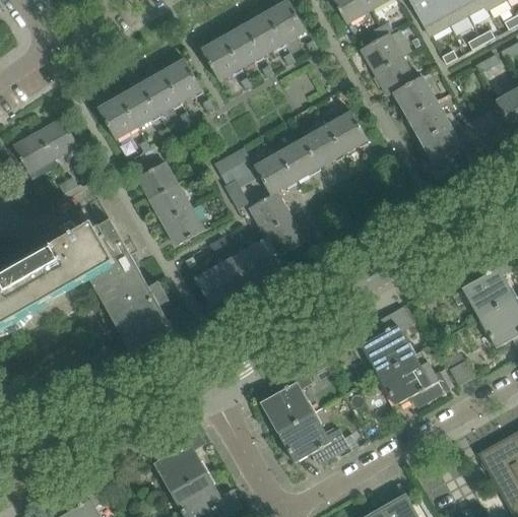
[(287,0),(266,12),(283,43),(305,30),(304,27),(288,2),(289,2),(287,0)]
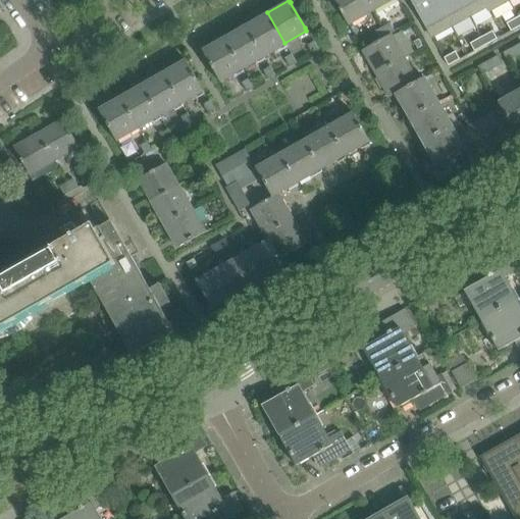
[(333,0),(347,22),(371,8),(366,0),(333,0)]
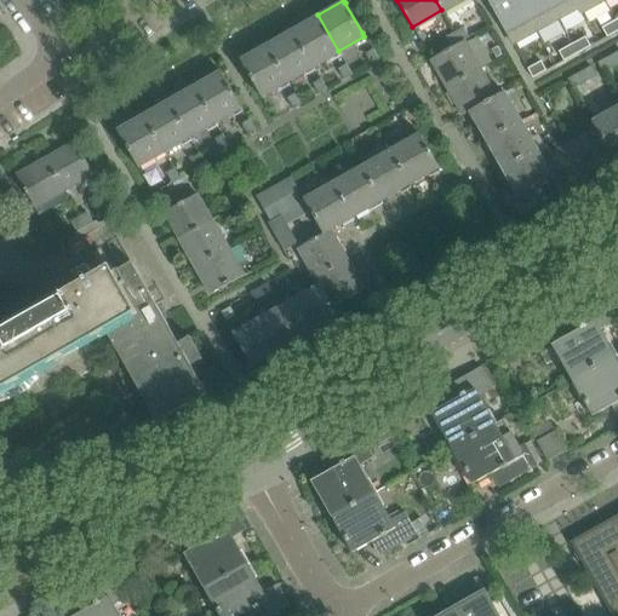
[(435,0),(441,10),(458,0),(435,0)]
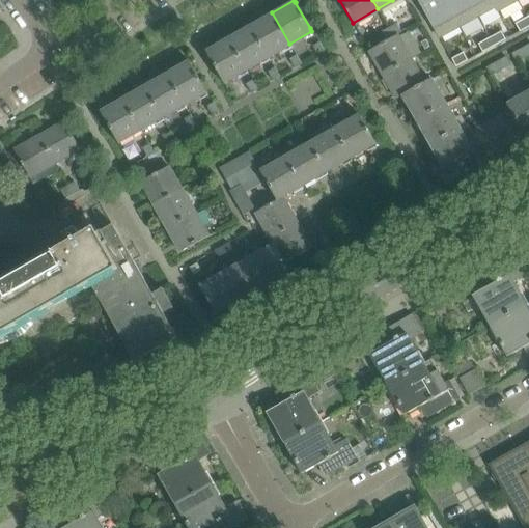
[(457,25),(444,0),(419,0),(439,35),(457,25)]
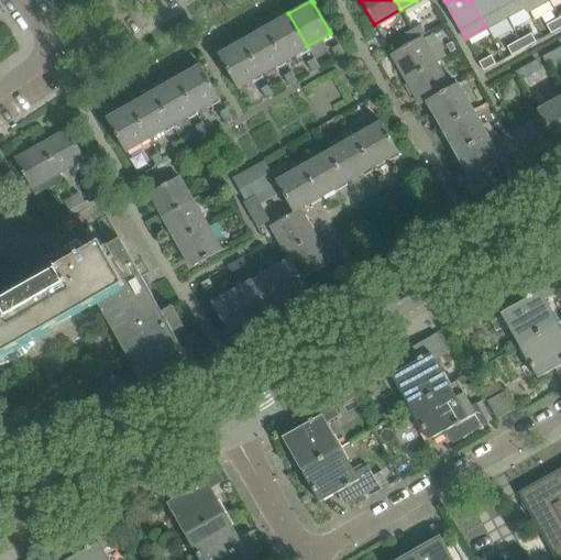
[(505,15),(496,0),(471,0),(485,26),(505,15)]
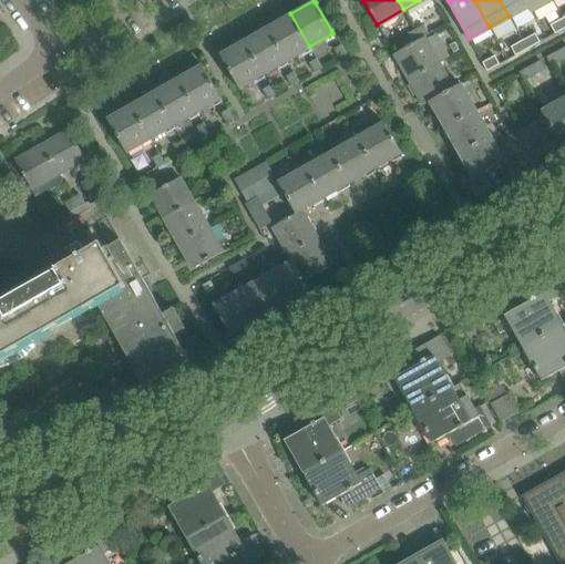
[(531,9),(526,0),(500,0),(509,16),(527,6),(530,10),(531,9)]
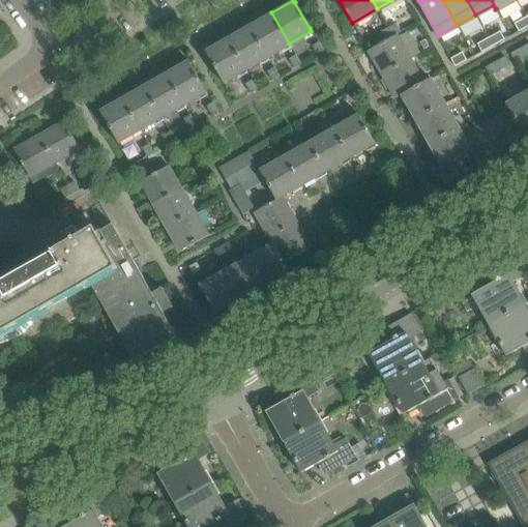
[(492,0),(496,8),(510,0),(492,0)]
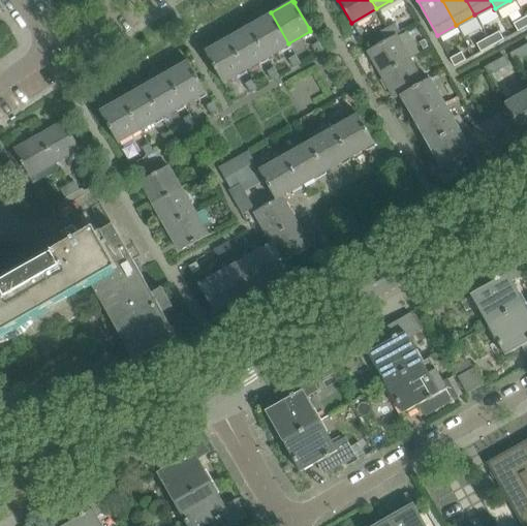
[(271,12),(248,25),(266,56),(288,43),(271,12)]
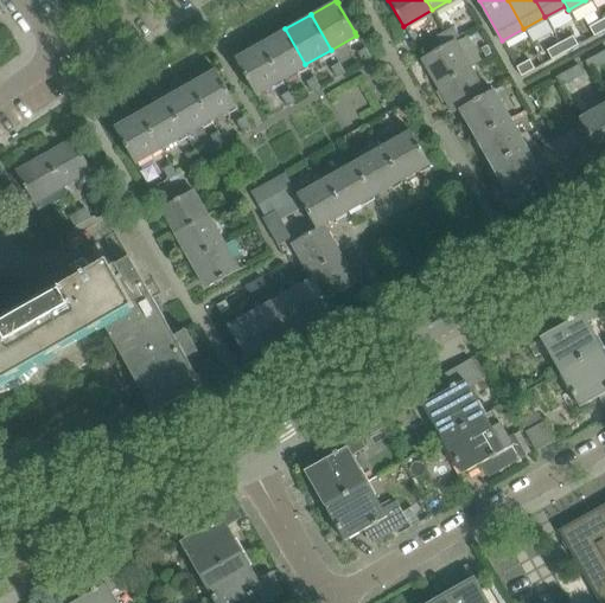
[(604,26),(604,25),(600,18),(587,25),(592,33),(604,26)]
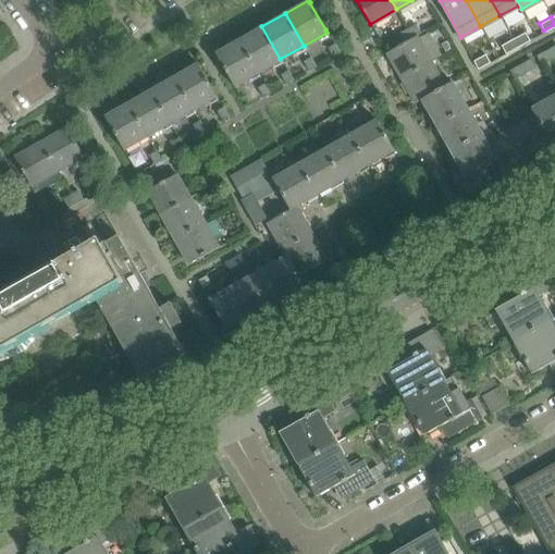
[(405,40),(385,51),(399,76),(429,60),(415,35),(418,33),(412,23),(399,31),(405,40)]
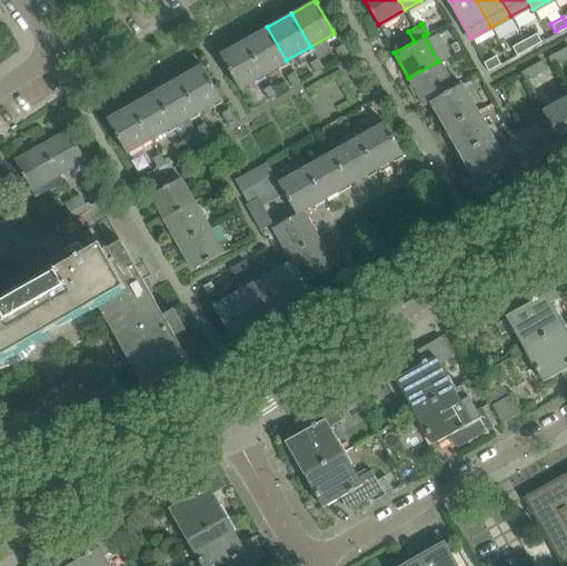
[(267,27),(244,40),(262,73),(286,60),(267,27)]
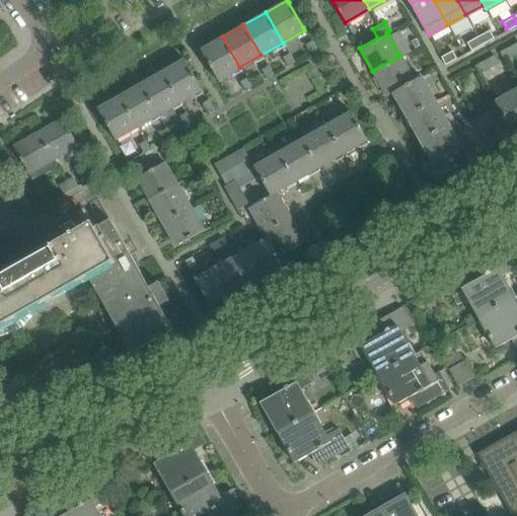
[(493,37),(488,28),(476,34),(482,43),(493,37)]
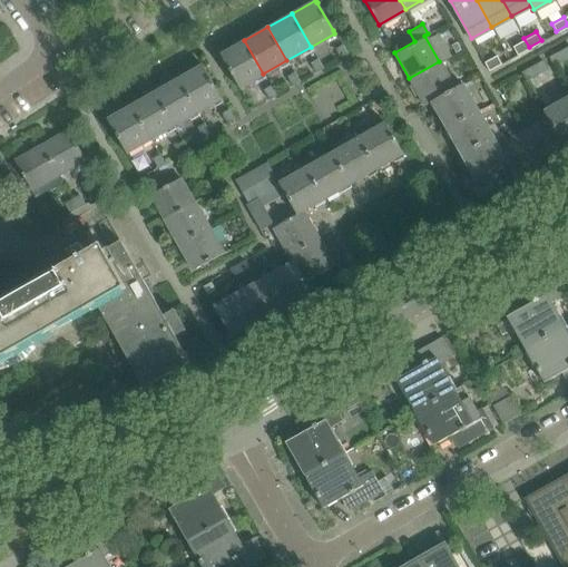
[(517,54),(529,47),(524,38),(511,45),(517,54)]
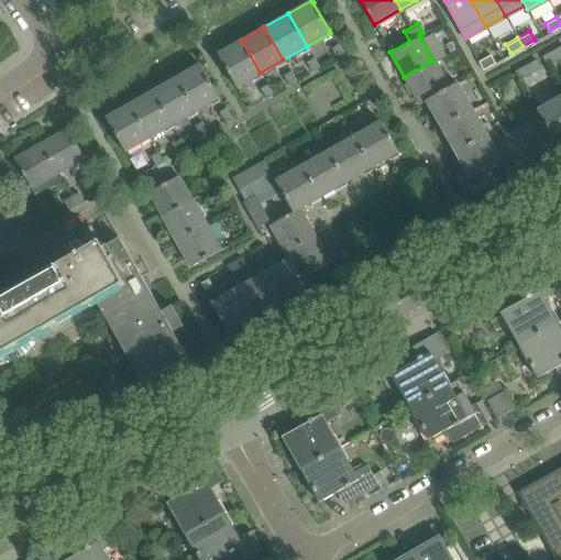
[(234,84),(235,87),(260,73),(241,40),(217,54),(218,56),(219,56),(234,84)]
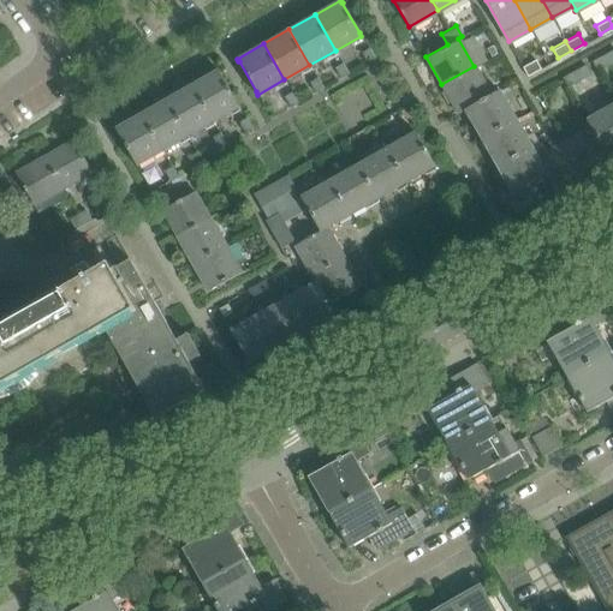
[(368,47),(361,51),(367,61),(374,58),(368,47)]
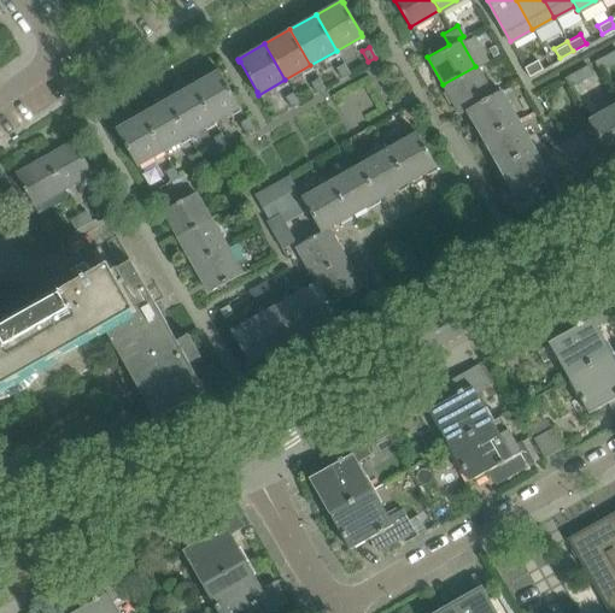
[(614,47),(592,60),(597,69),(614,59),(614,47)]
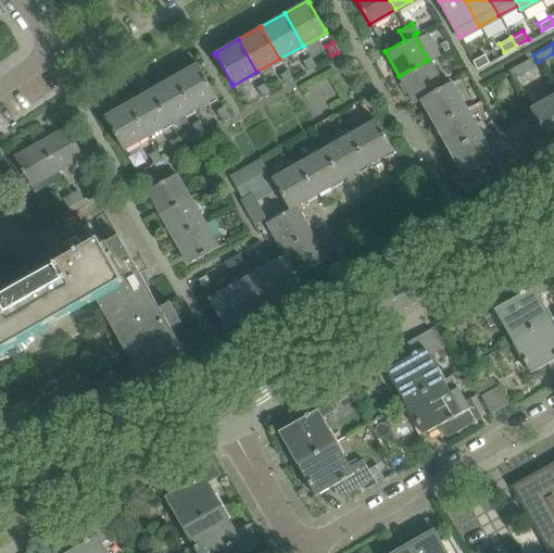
[(483,52),(471,59),(476,67),(488,61),(483,52)]
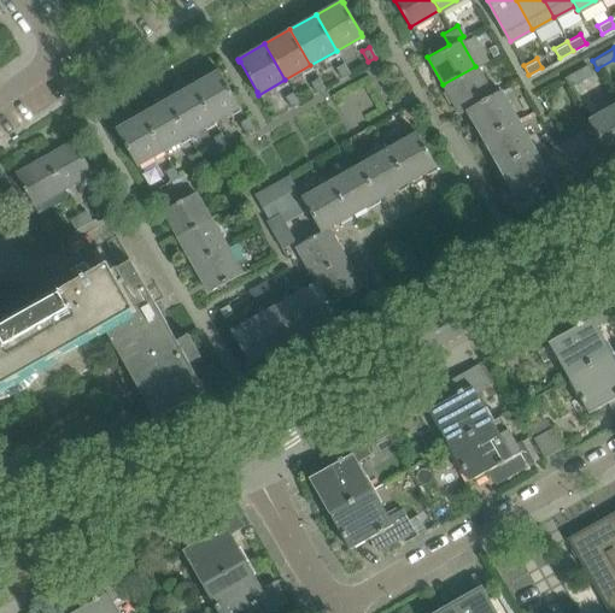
[(343,62),(335,66),(341,77),(349,72),(343,62)]
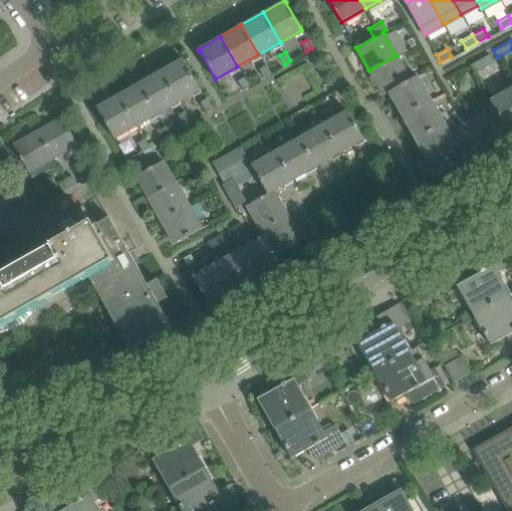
[(488,53),(469,63),(473,71),(492,60),(488,53)]
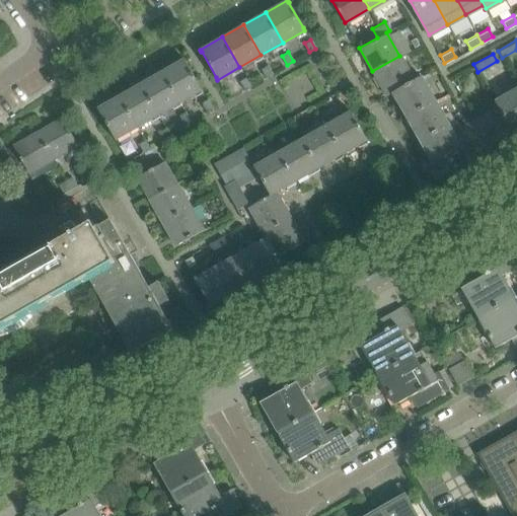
[(399,56),(372,71),(386,94),(391,91),(414,79),(399,56)]
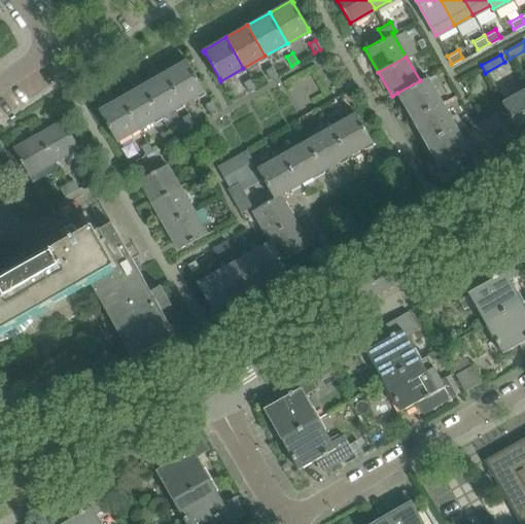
[(188,62),(186,59),(165,72),(182,103),(205,90),(203,88),(188,62)]
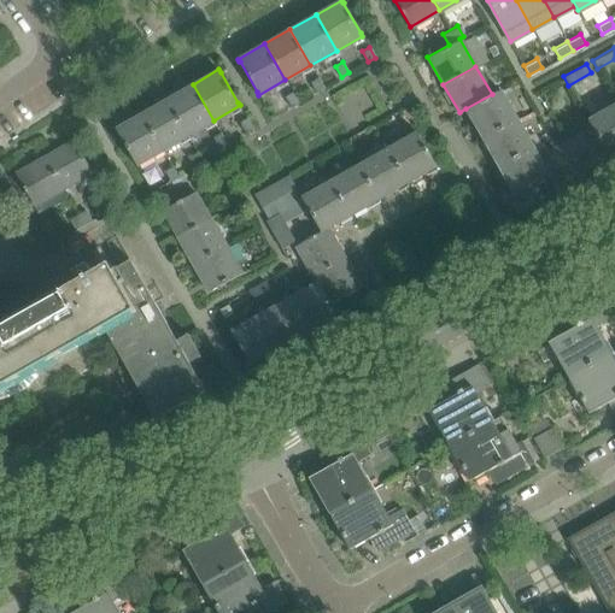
[(317,77),(310,81),(315,92),(323,87),(317,77)]
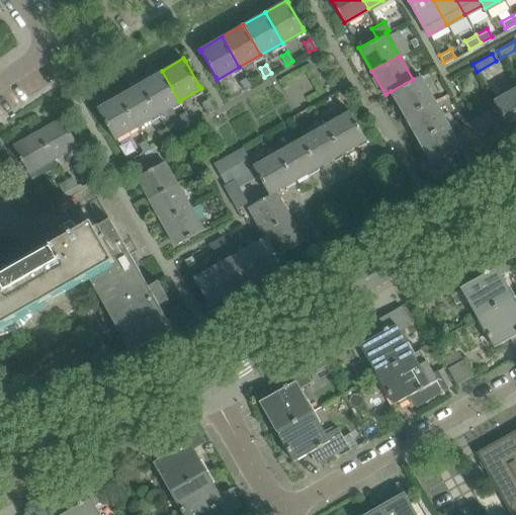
[(162,71),(140,83),(157,113),(179,101),(162,71)]
